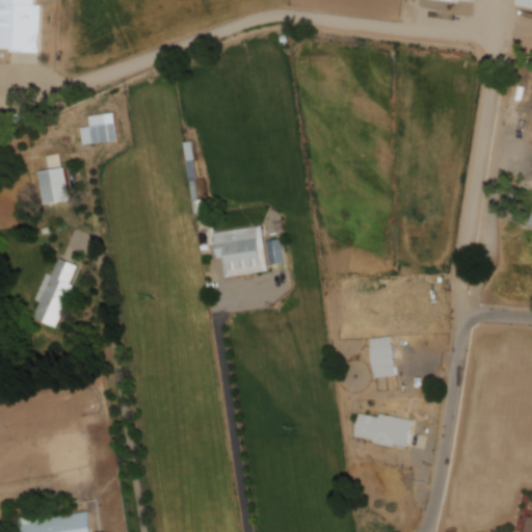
[(1,0),(35,0),(35,4),(43,4),(42,52),(10,51),(10,48),(0,47),(0,2),(1,2),(1,0)]
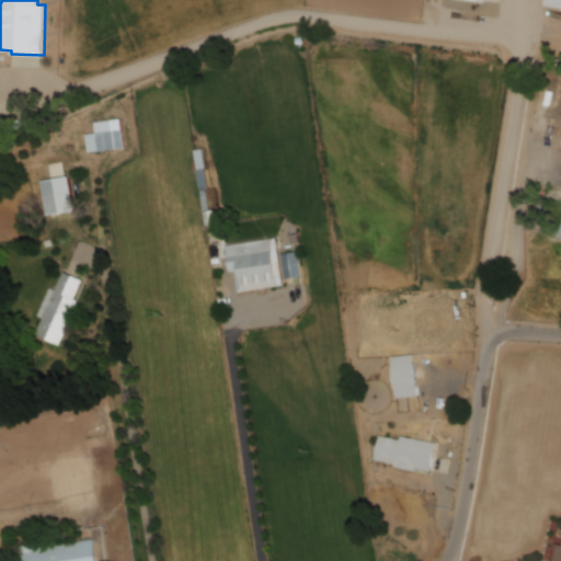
[(560,9),(560,0),(549,0),(548,8),(560,9)]
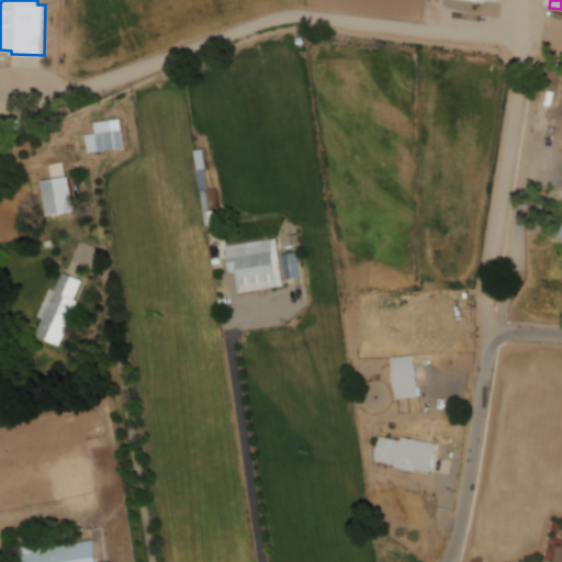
[(126,147),(121,119),(94,123),(99,153),(126,147)]
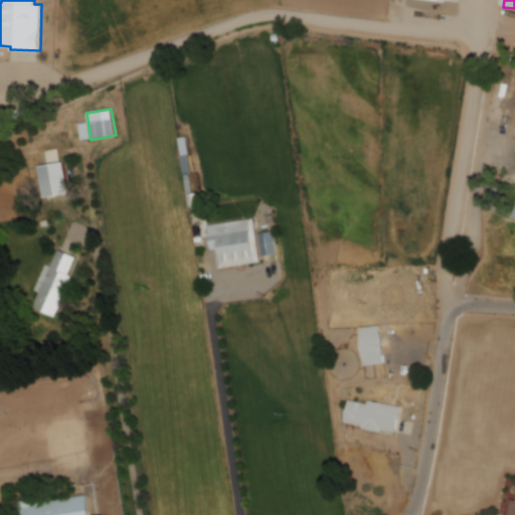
[(38,166),(43,198),(69,194),(64,162),(38,166)]
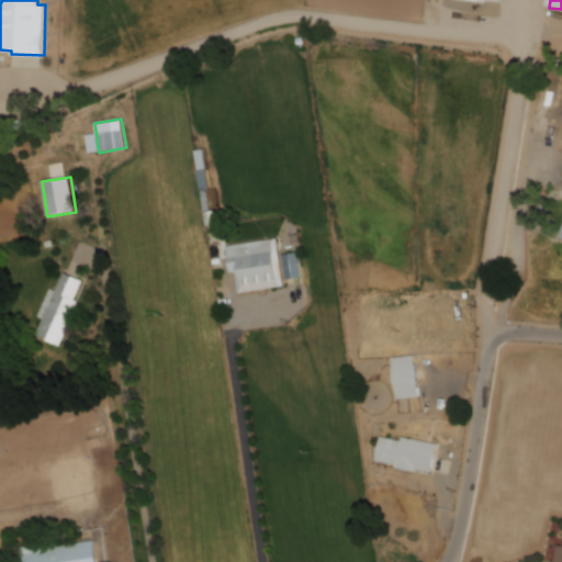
[(227,247),(232,272),(237,271),(240,291),(283,284),(277,239),(227,247)]
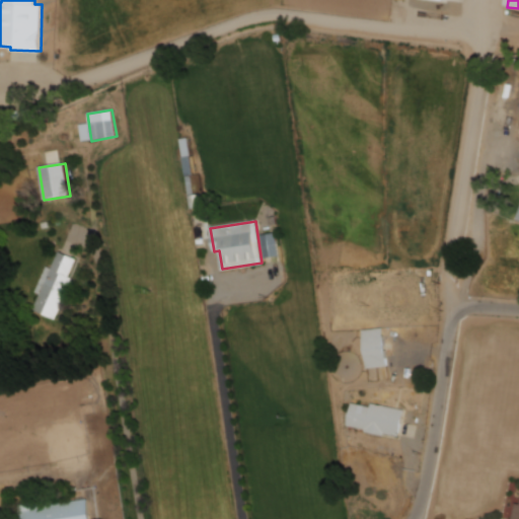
[(34,292),(46,266),(52,268),(59,251),(76,260),(68,277),(73,279),(55,319),(32,309),(40,294),(34,292)]
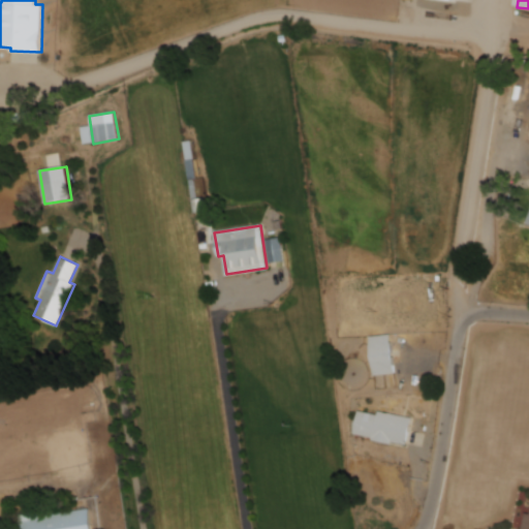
[(374,375),(395,374),(392,335),(370,337),(374,375)]
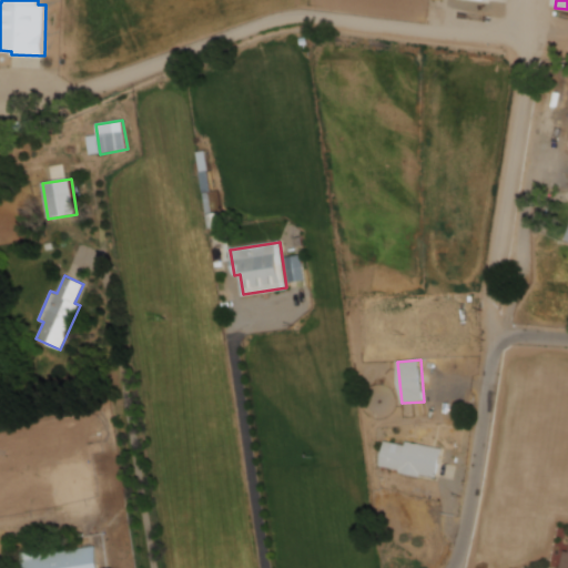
[(407,440),(444,448),(437,478),(419,475),(418,477),(399,474),(401,469),(379,465),(385,440),(406,445),(407,440)]
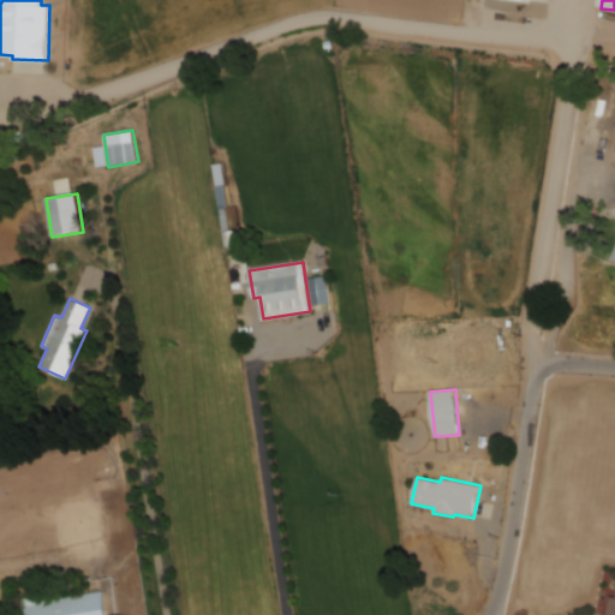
[(25,614),(23,599),(57,593),(58,599),(103,591),(107,614),(25,614)]
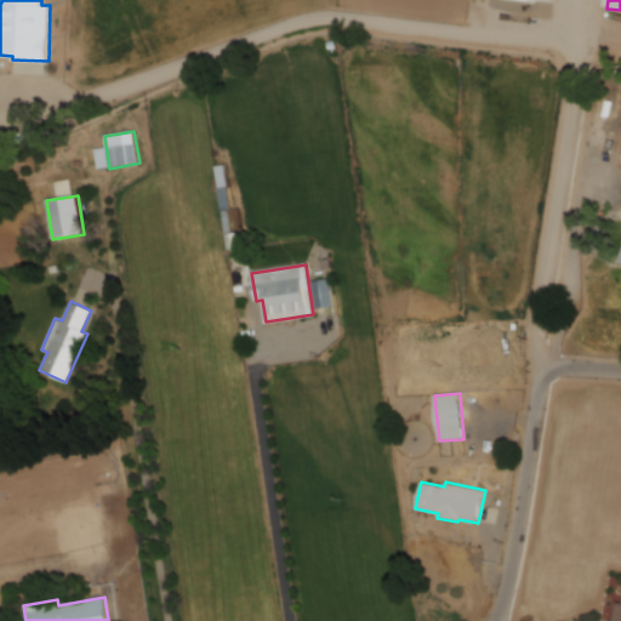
All buildings are outlined.
